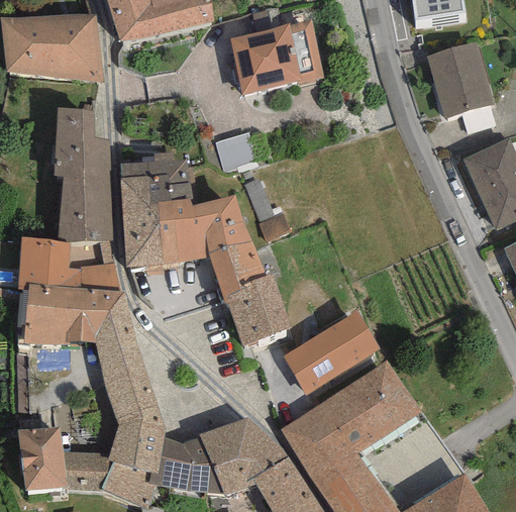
[(108,0),(119,36),(214,18),(212,0),(108,0)]
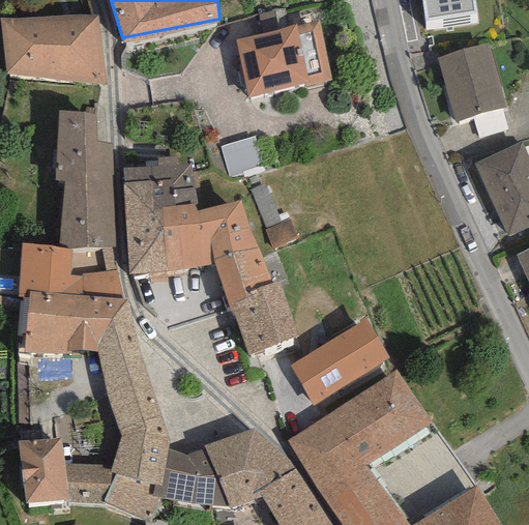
[(476,9),(475,0),(422,0),(425,17),(476,9)]
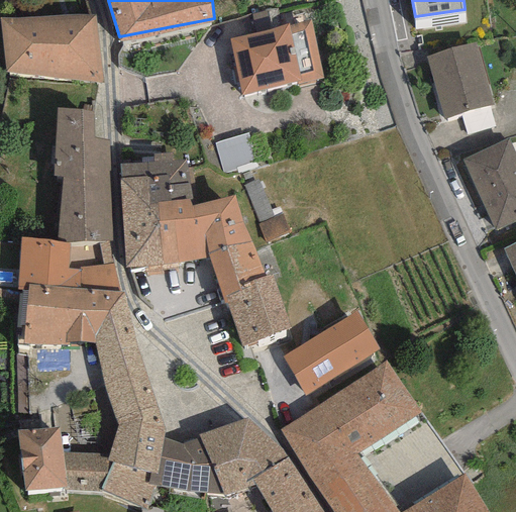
[(98,9),(3,14),(8,68),(107,75),(98,9)]
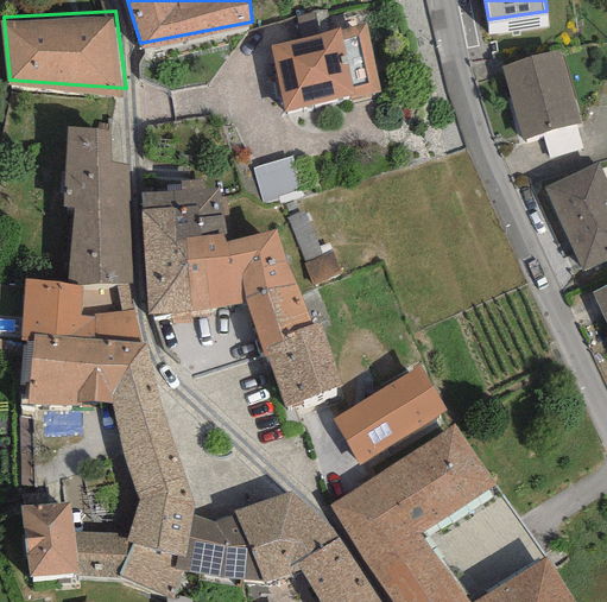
[(380,89),(365,23),(271,45),(285,114),(355,94),(355,96),(380,89)]
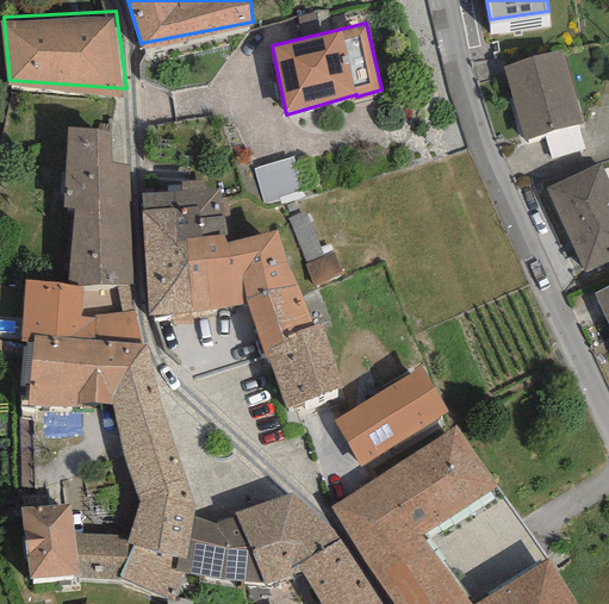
[(585,120),(563,44),(504,62),(527,138),(585,120)]
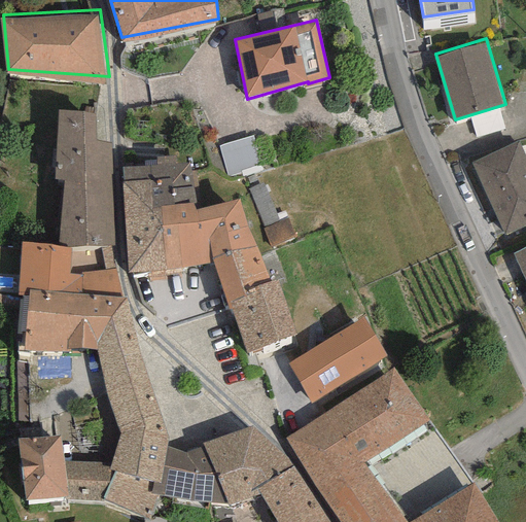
[(95,113),(58,109),(54,177),(64,180),(59,243),(113,243),(110,142),(97,140),(95,113)]
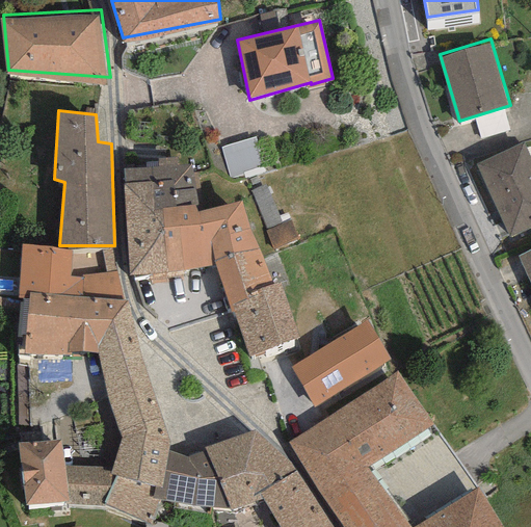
[(256,136),(224,145),(233,173),(263,164),(256,136)]
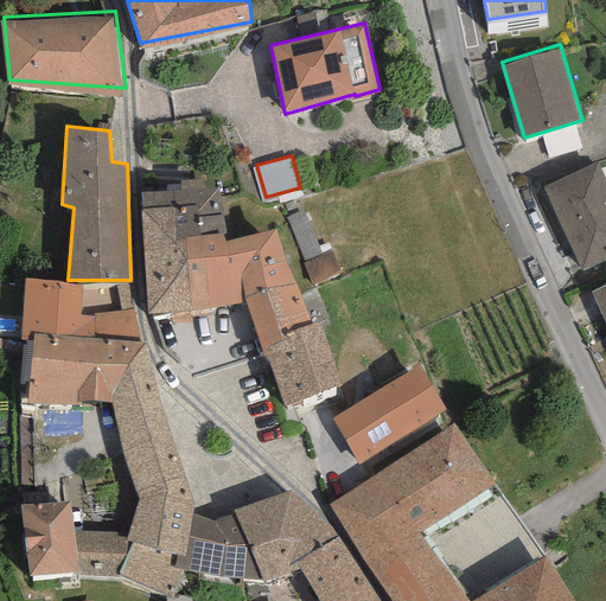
[(605,178),(598,159),(541,183),(580,272),(605,259),(605,178)]
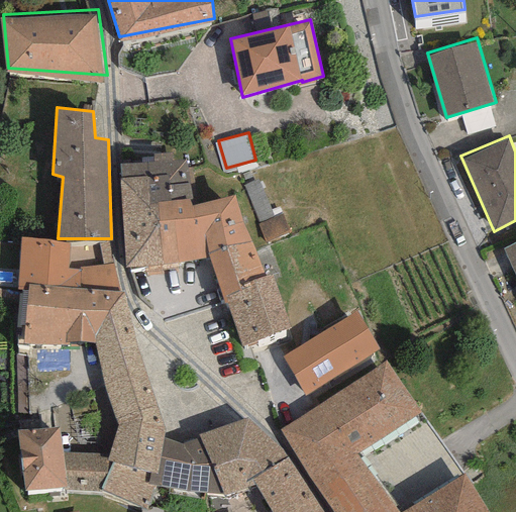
[(153,163),(146,164),(149,205),(157,204),(190,200),(195,199),(187,159),(173,160),(171,151),(153,154),(153,163)]
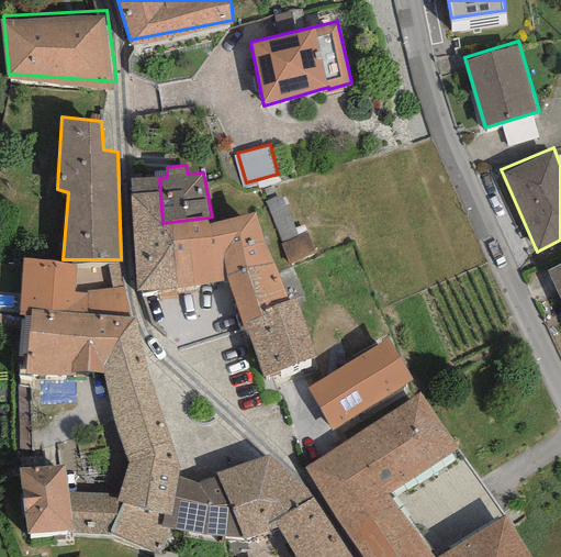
[(159,178),(130,177),(137,288),(178,285),(170,222),(163,223),(159,178)]
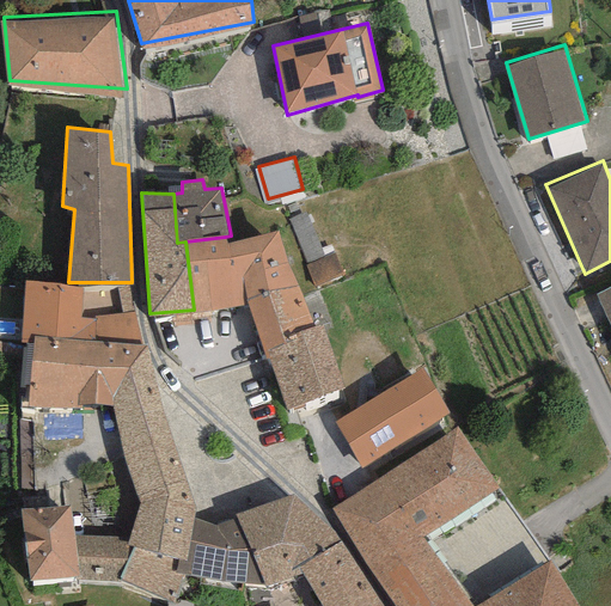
[(307,208),(289,214),(306,259),(324,252),(307,208)]
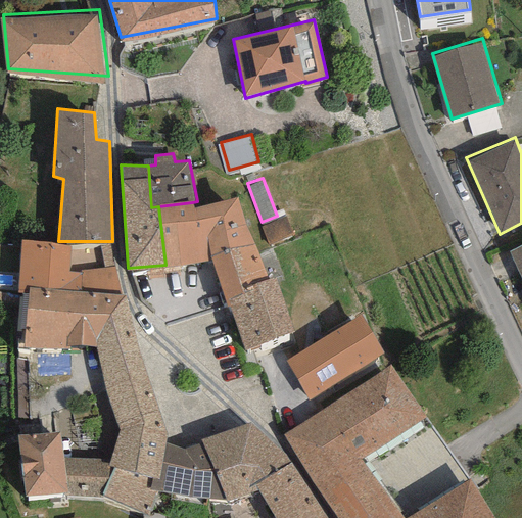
[(158,206),(165,265),(212,261),(254,245),(238,199),(194,209),(192,202),(158,206)]
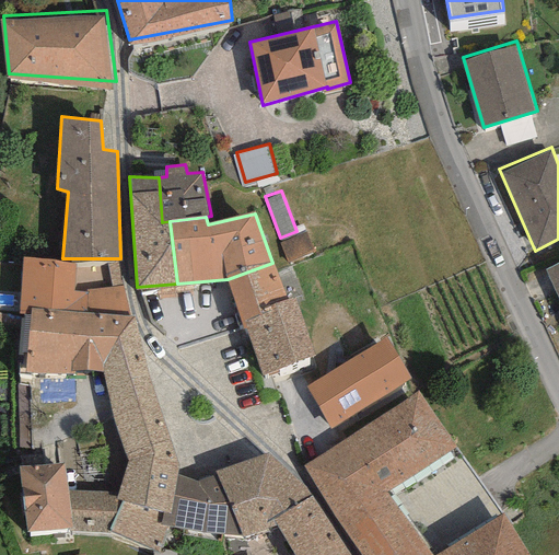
[(297,231),(280,238),(288,257),(315,247),(307,227),(297,231)]
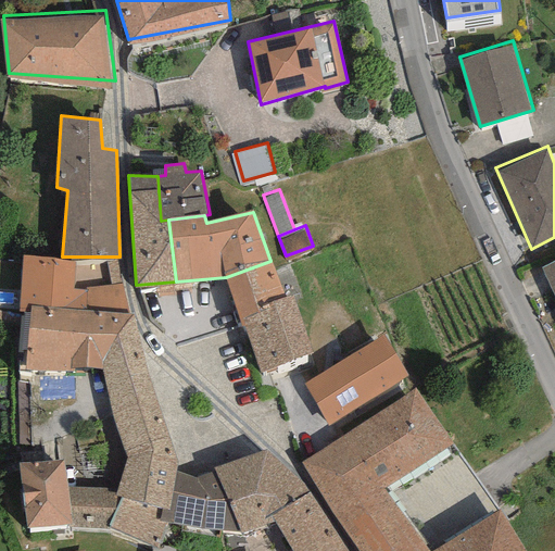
[(75,260),(23,255),(19,311),(25,311),(30,311),(30,304),(87,309),(87,288),(74,287),(75,260)]
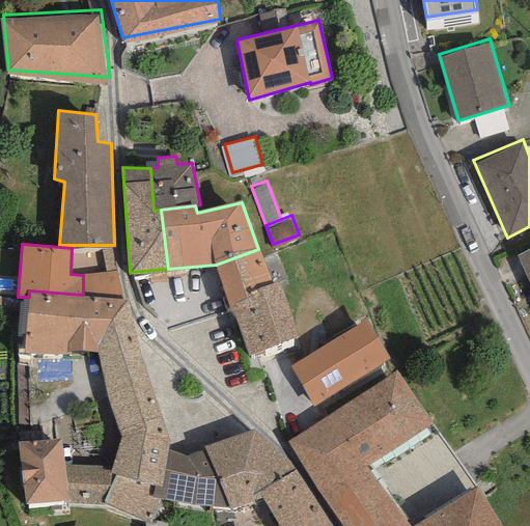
[(529,248),(518,254),(529,281),(529,248)]
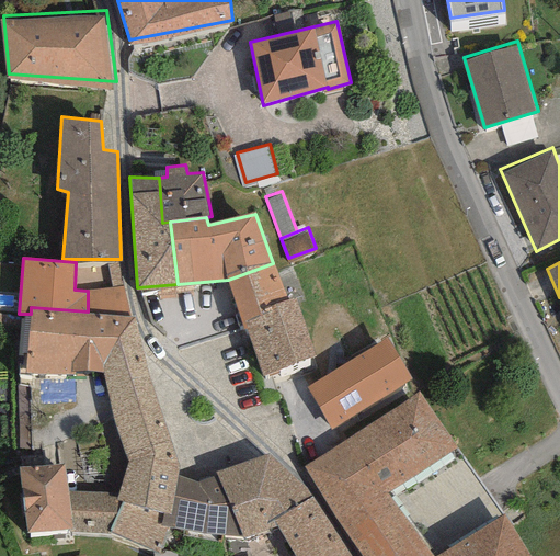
[(288,302),(273,263),(228,280),(241,322),(263,314),(262,310),(288,302)]
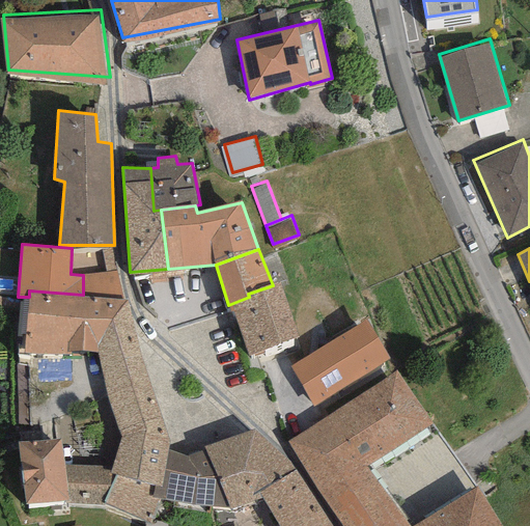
[(84,272),(83,275),(83,295),(124,298),(120,281),(117,268),(84,272)]
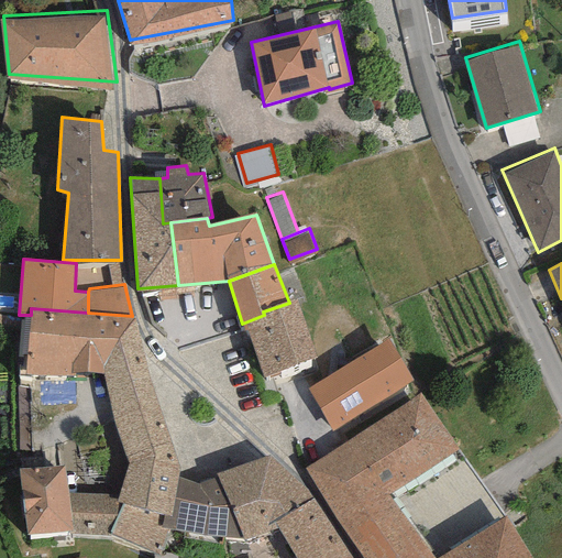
[(264,315),(242,324),(244,329),(246,328),(263,376),(316,359),(297,301),(289,303),(263,312),(264,315)]
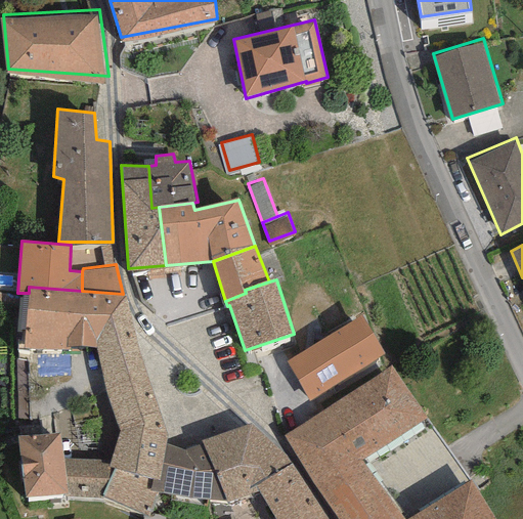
[(29,287),(29,293),(25,346),(71,348),(71,345),(96,346),(123,294),(82,291),(29,287)]
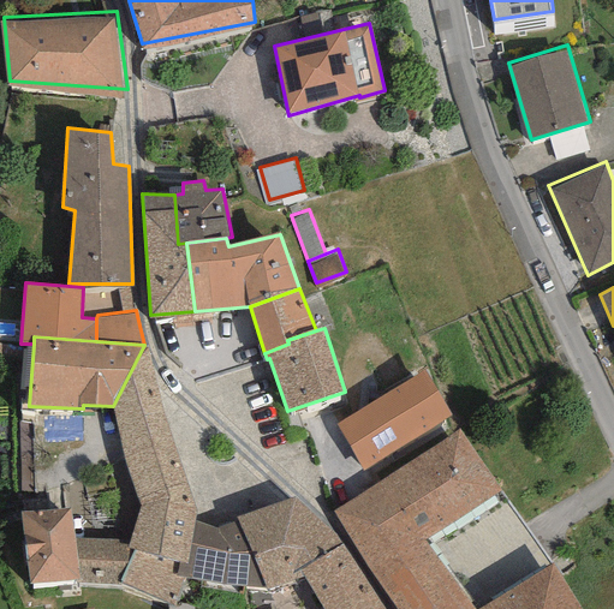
[(21,344),(0,339),(0,352),(27,358),(28,344),(21,344)]
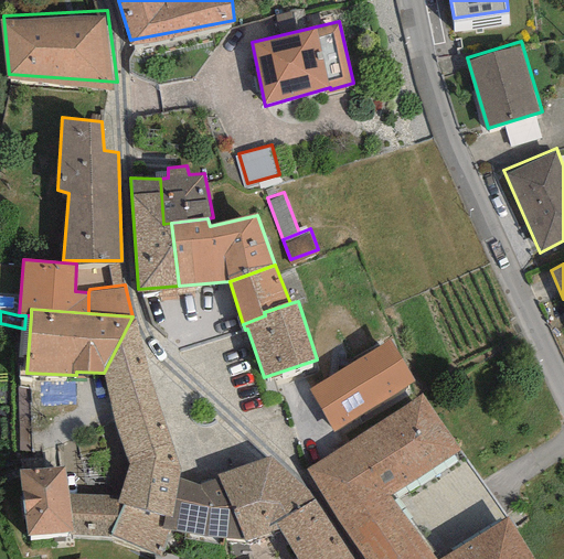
[(181,465),(132,316),(104,373),(128,463),(118,494),(116,502),(124,504),(165,514),(173,516),(179,476),(181,465)]
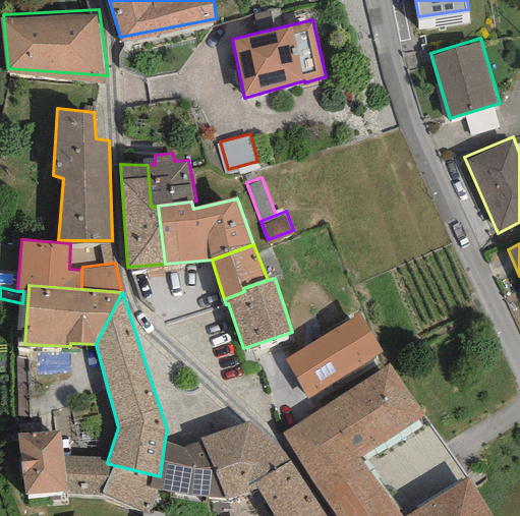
[(383,351),(360,313),(286,357),(308,400),(383,351)]
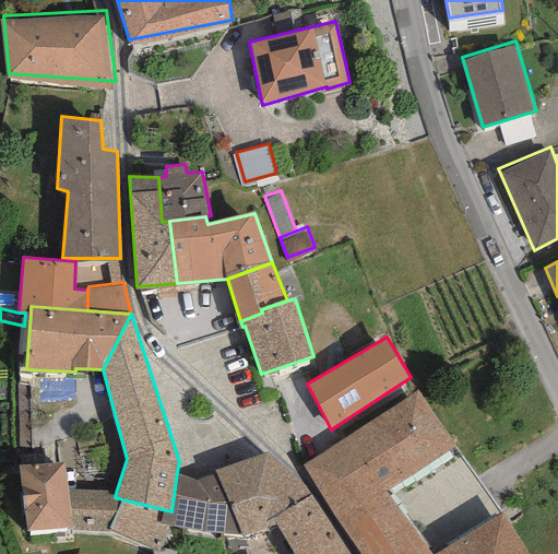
[(459,447),(418,391),(307,463),(364,553),(532,553),(507,515),(437,553),(390,491),(459,447)]
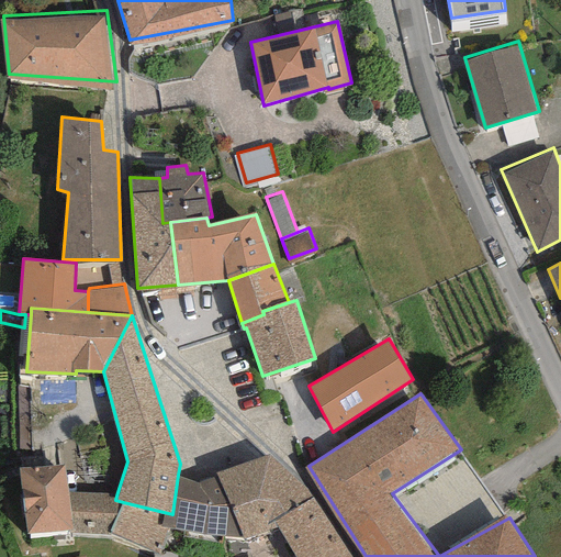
[(270,455),(215,471),(245,537),(279,526),(276,522),(315,498),(310,491),(270,455)]
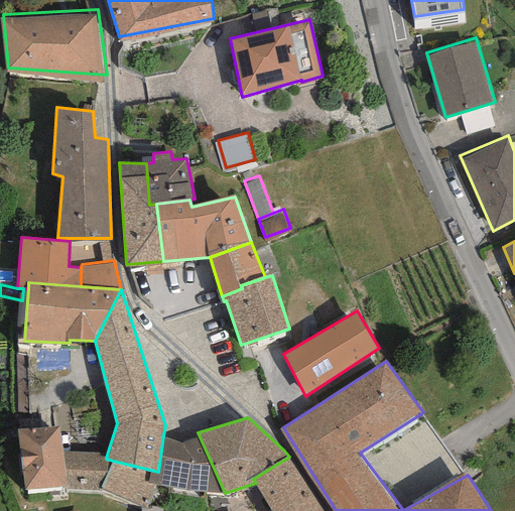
[(59,424),(16,430),(25,492),(39,490),(67,486),(62,451),(59,424)]
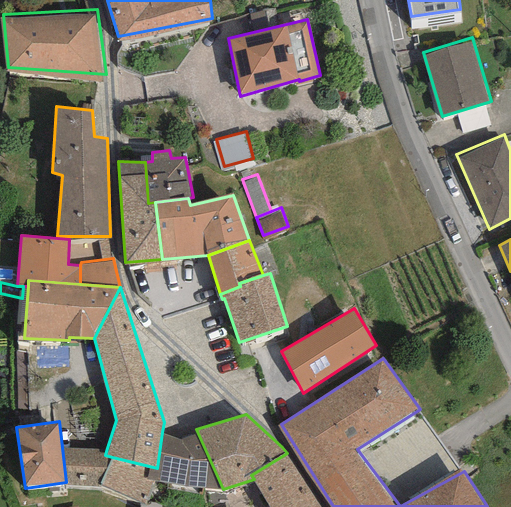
[(196,429),(162,432),(157,468),(149,466),(148,478),(155,479),(223,489),(196,429)]
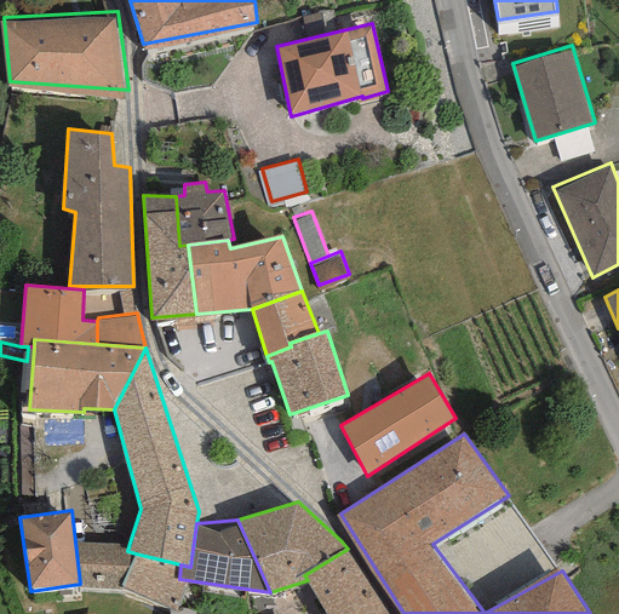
[(130,543),(75,541),(80,584),(120,589),(136,554),(127,551),(130,543)]
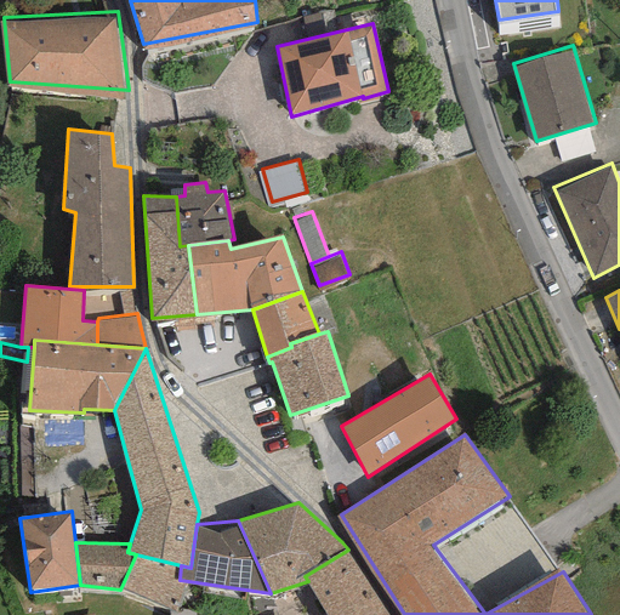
[(388,614),(348,550),(305,576),(308,581),(329,614),(388,614)]
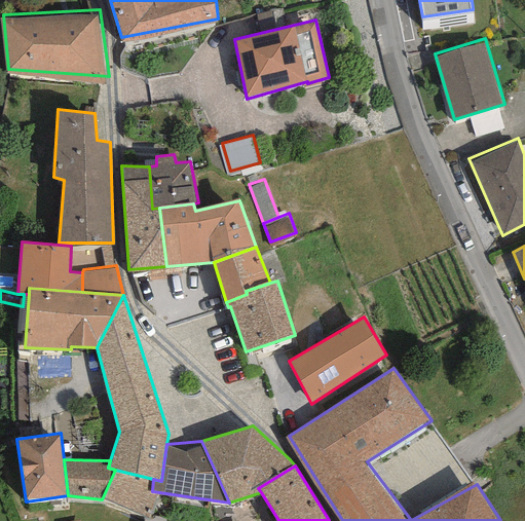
[(152,491),(153,479),(115,470),(102,499),(144,514),(151,516),(152,514),(159,492),(152,491)]
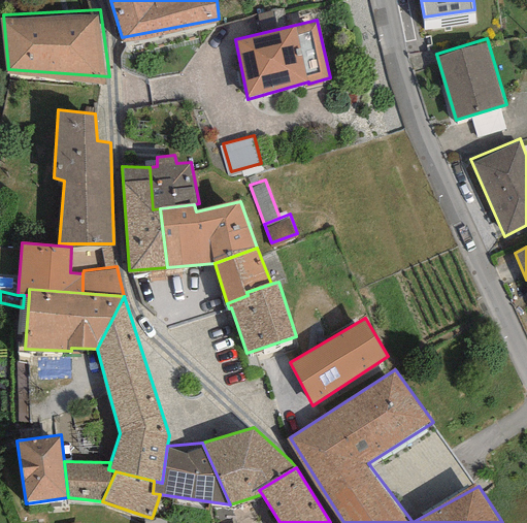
All buildings are outlined.
